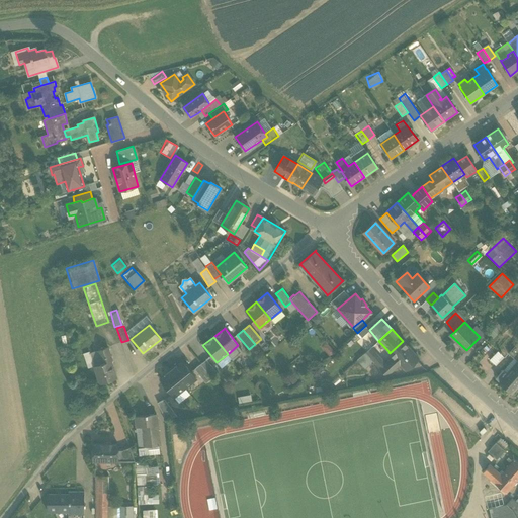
[(369,345),(361,337),(356,341),(366,352),(371,348),(373,346),(371,344),(369,345)]
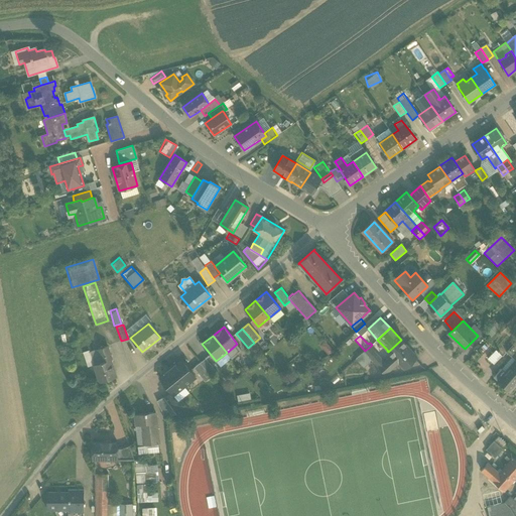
[(324,341),(319,343),(326,353),(330,351),(324,341)]
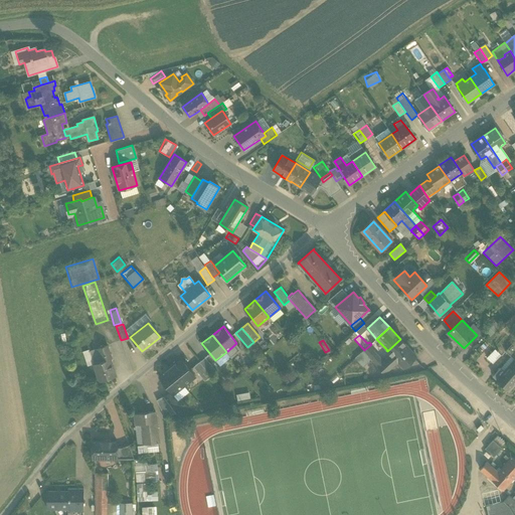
[(514,382),(514,343),(513,342),(505,351),(510,356),(493,376),(497,380),(508,390),(514,382)]
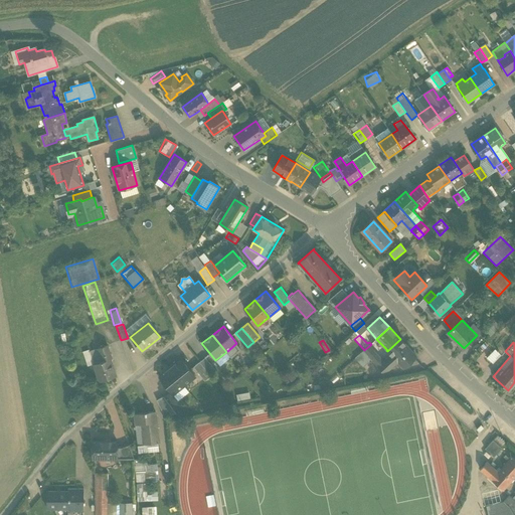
[(415,356),(404,344),(404,343),(403,343),(383,361),(374,351),(369,356),(368,356),(381,370),(386,366),(389,369),(397,362),(401,366),(407,360),(409,362),(415,356)]
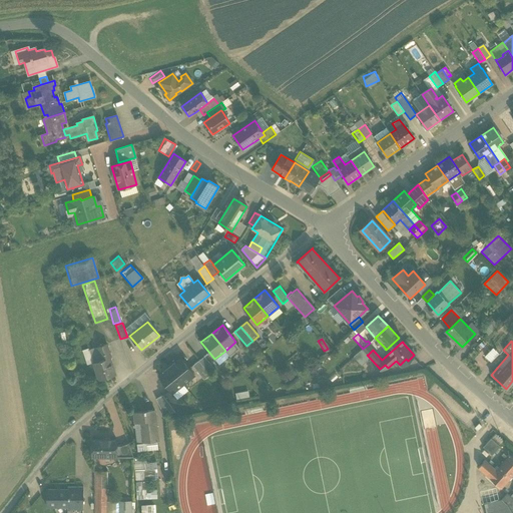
[(107,344),(97,347),(102,360),(110,357),(110,358),(111,357),(107,344)]
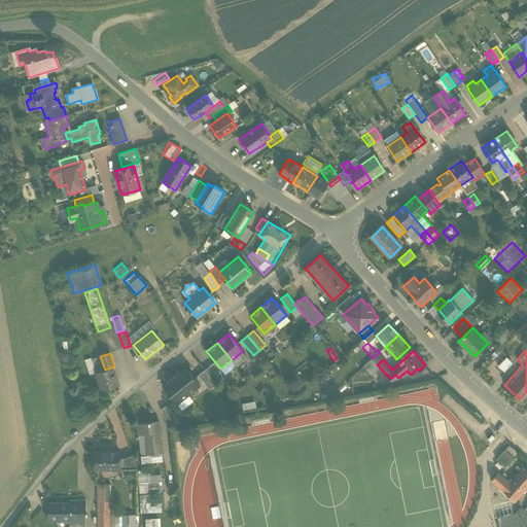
[(378,354),(373,358),(378,364),(383,359),(378,354)]
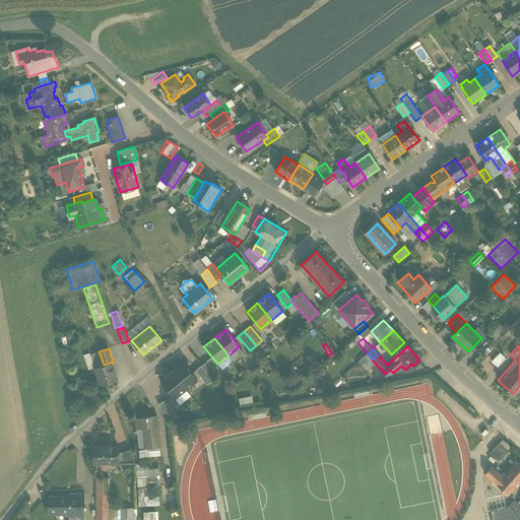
[(99,351),(90,354),(95,368),(104,365),(99,351)]
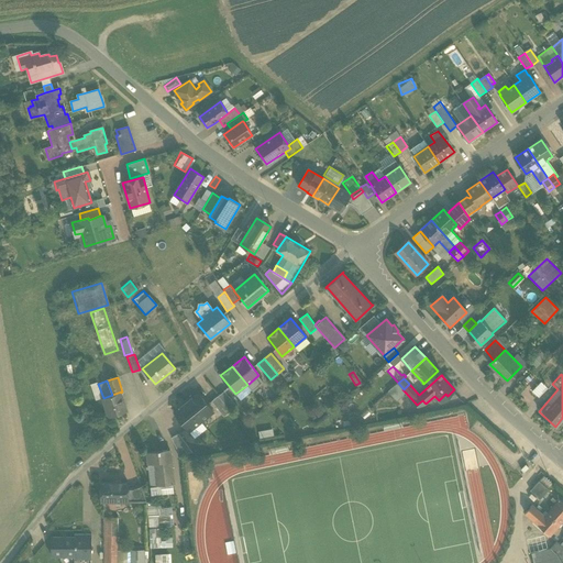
[(377,381),(367,389),(373,396),(383,387),(377,381)]
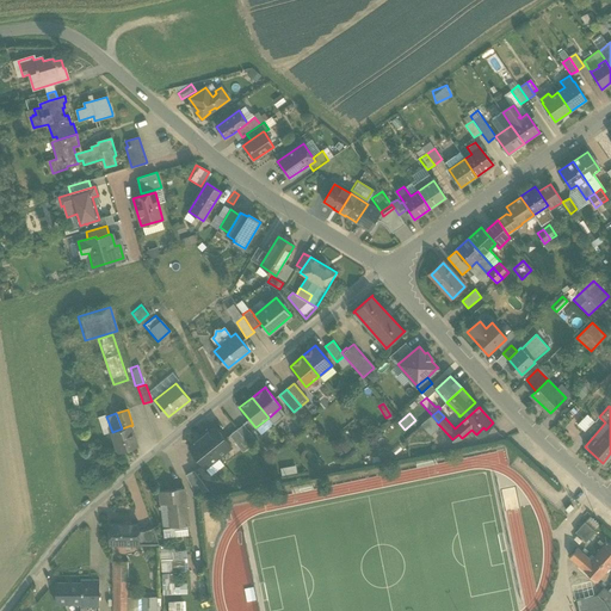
[(586,415),(576,425),(585,432),(593,423),(586,415)]
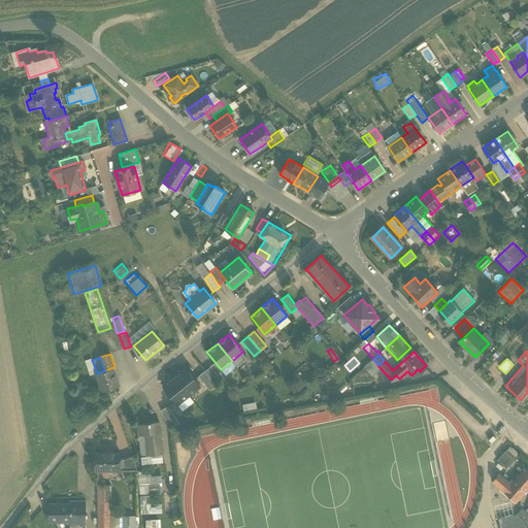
[(105,370),(97,373),(103,391),(120,386),(113,368),(113,367),(105,370)]
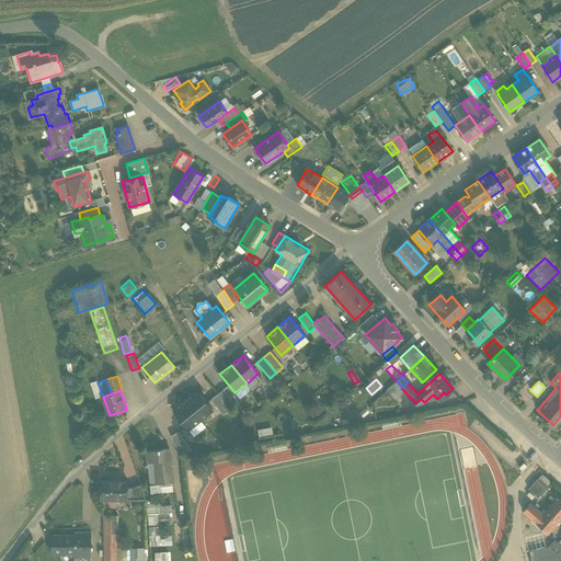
[(213,411),(197,392),(185,401),(201,420),(213,411)]
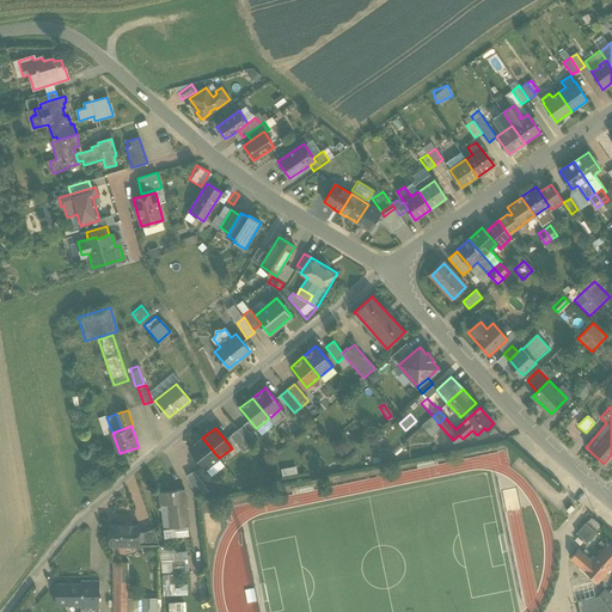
[(250,447),(237,430),(230,436),(243,453),(250,447)]
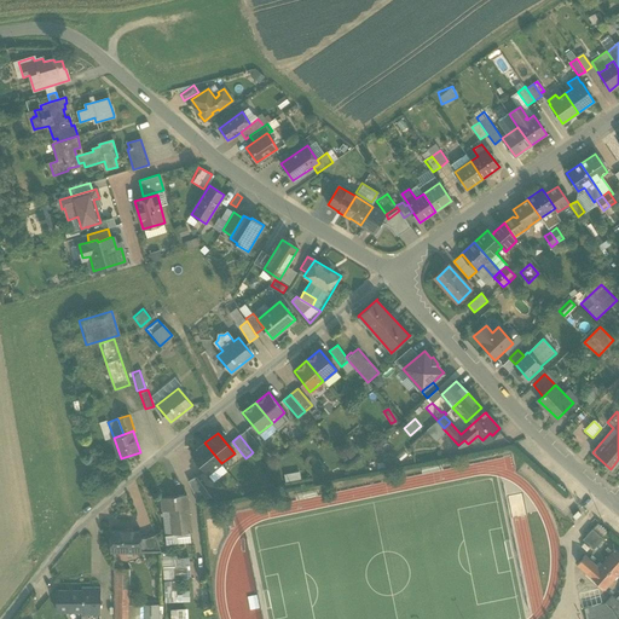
[(221,463),(204,443),(191,453),(208,474),(221,463)]
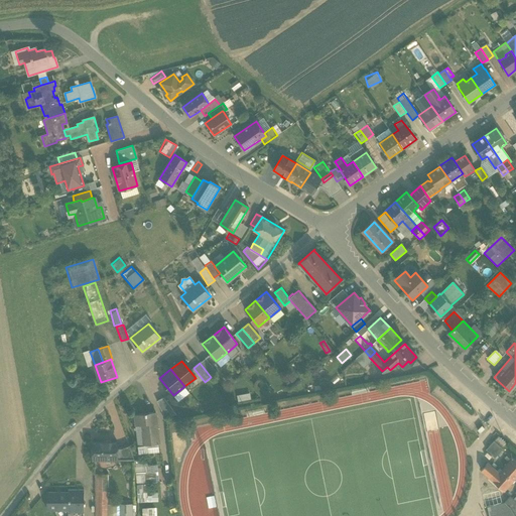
[(249,392),(237,394),(237,401),(250,399),(249,392)]
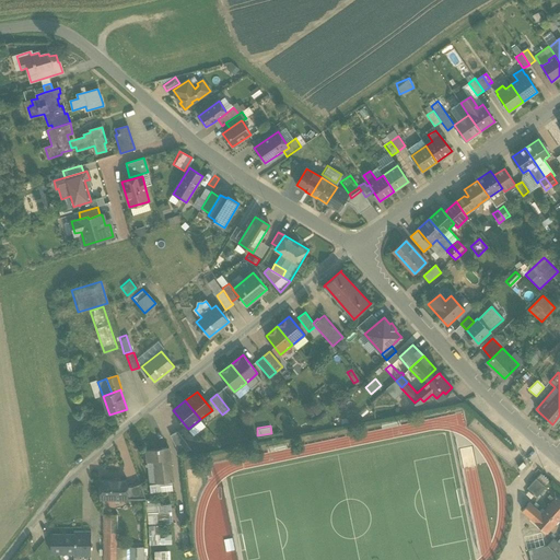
[(178,431),(170,435),(178,453),(191,450),(178,431)]
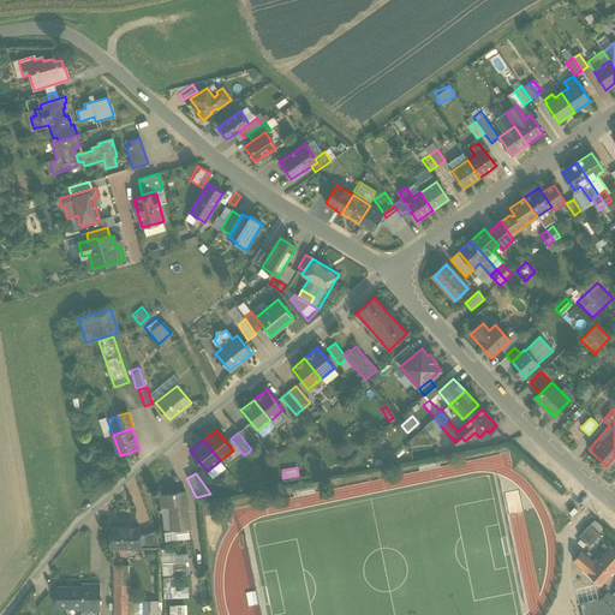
[(185,491),(160,494),(165,531),(189,529),(185,491)]
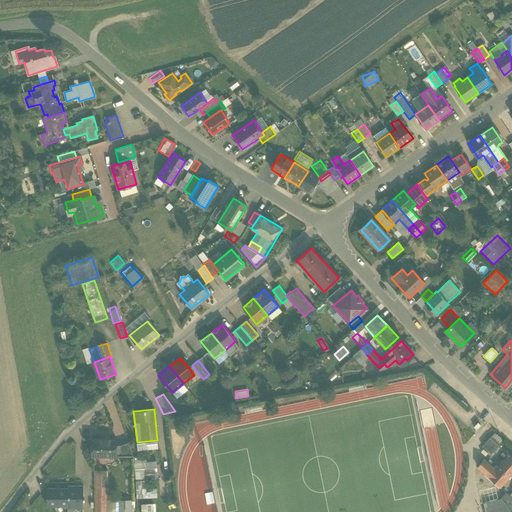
[(503,441),(494,433),(490,437),(499,445),(503,441)]
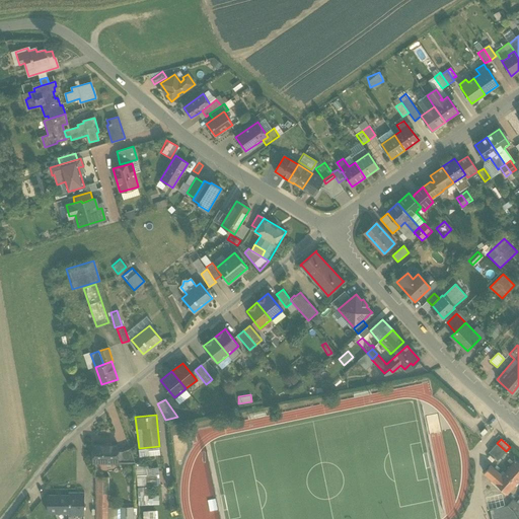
[(506,451),(497,443),(489,452),(498,461),(506,451)]
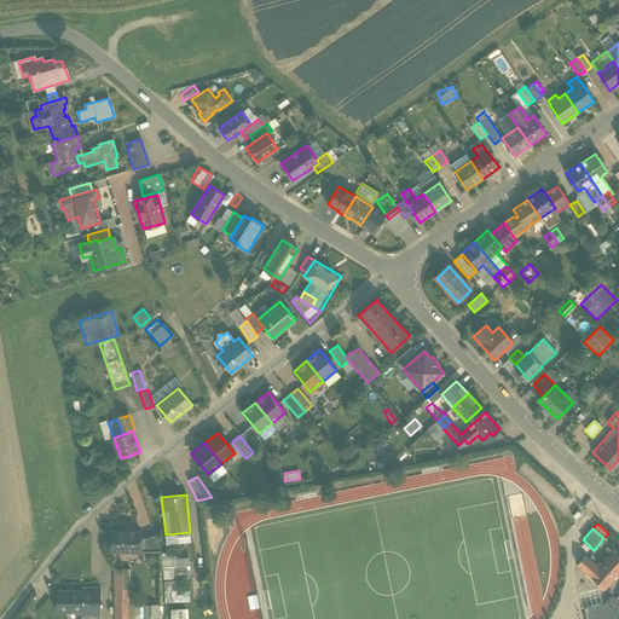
[(140,530),(111,530),(111,551),(140,551),(140,537),(140,530)]
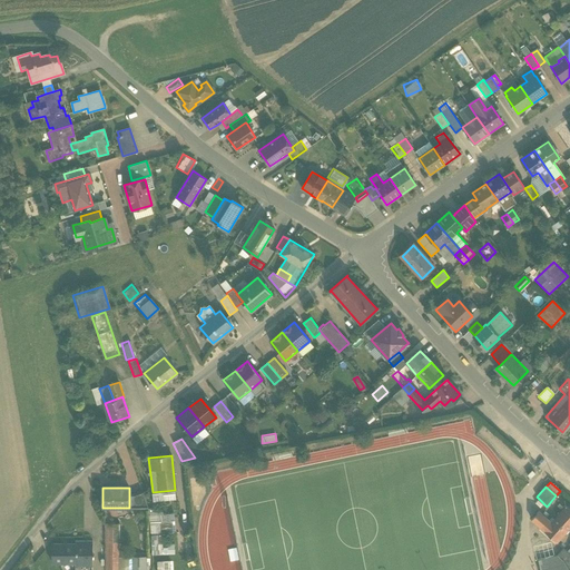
[(143,492),(135,494),(129,494),(129,508),(148,508),(143,492)]
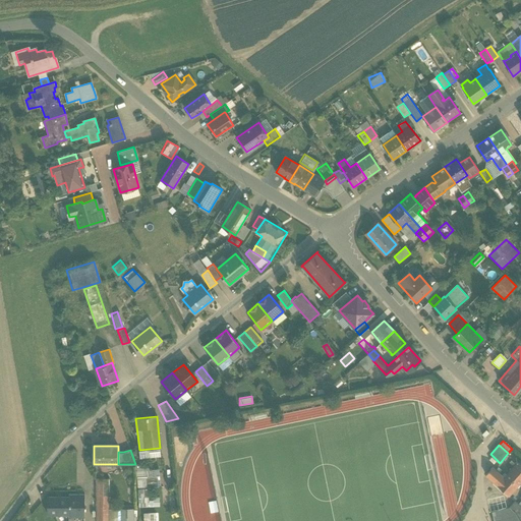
[(520,465),(518,462),(504,477),(493,467),(485,475),(509,497),(520,481),(520,465)]
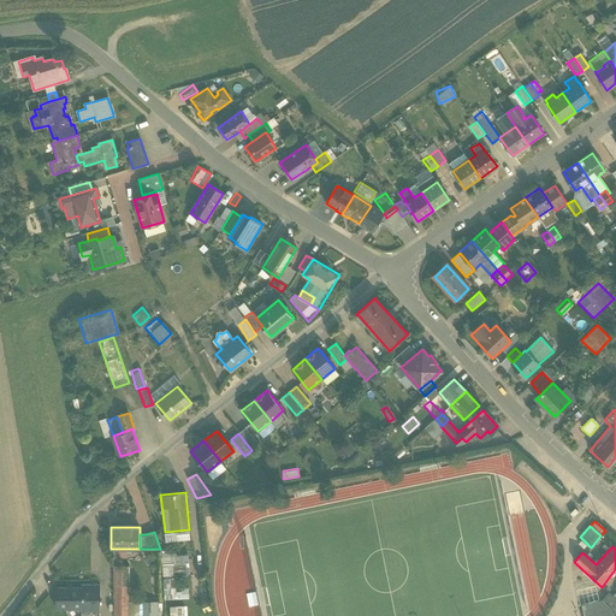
[(188,555),(175,556),(176,578),(190,575),(188,555)]
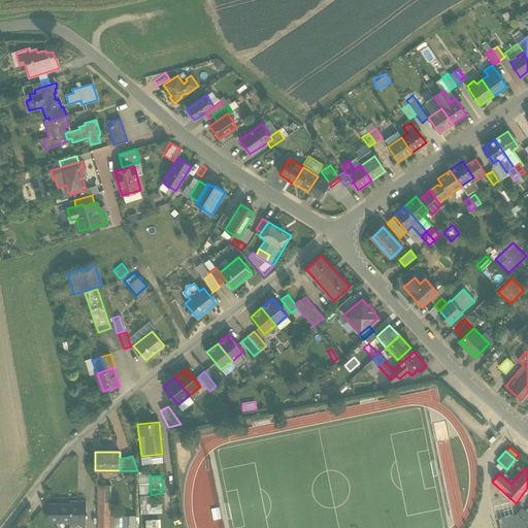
[(96,485),(95,527),(135,527),(136,515),(109,515),(109,485),(96,485)]
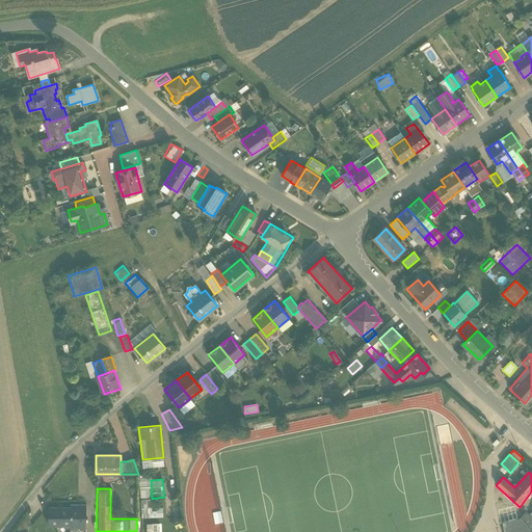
[(139,499),(140,517),(162,516),(161,506),(150,506),(149,498),(139,499)]
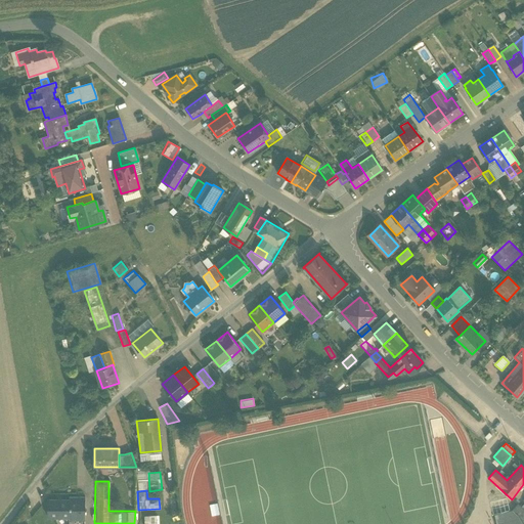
[(70,500),(48,500),(48,517),(70,517),(70,512),(77,512),(77,497),(70,497),(70,500)]
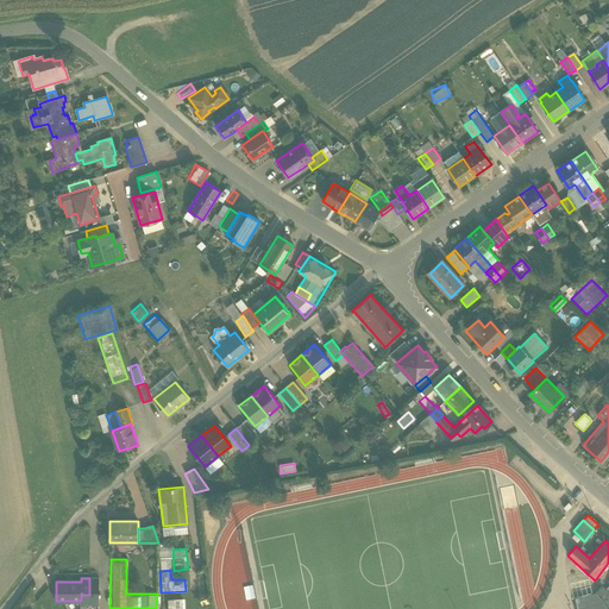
[(608,608),(608,585),(608,590),(608,592),(602,586),(596,594),(575,600),(577,608),(608,608)]
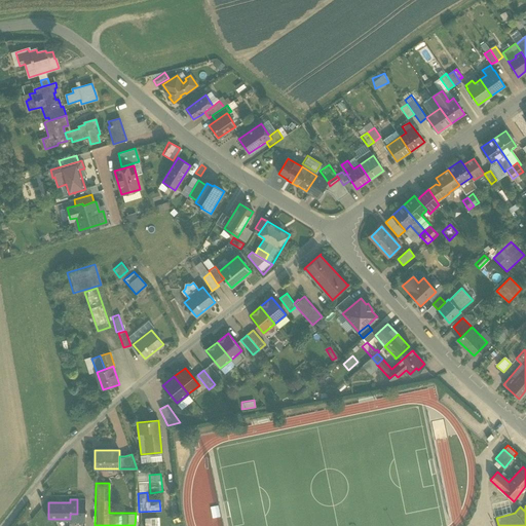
[(143,517),(143,525),(158,525),(158,516),(143,517)]
